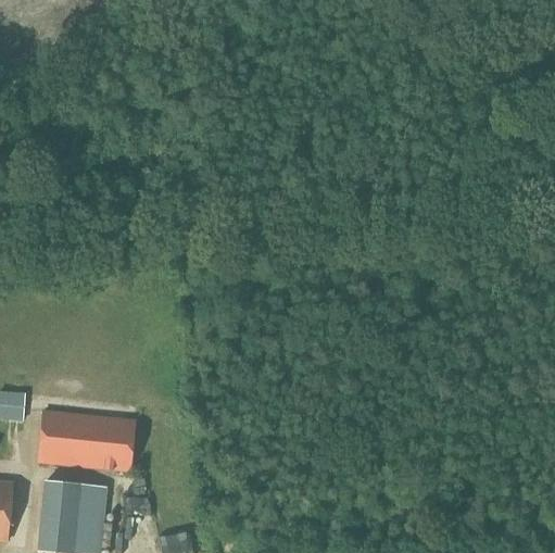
[(0,409),(7,410),(5,419),(24,420),(26,391),(9,390),(9,381),(0,380),(0,409)]
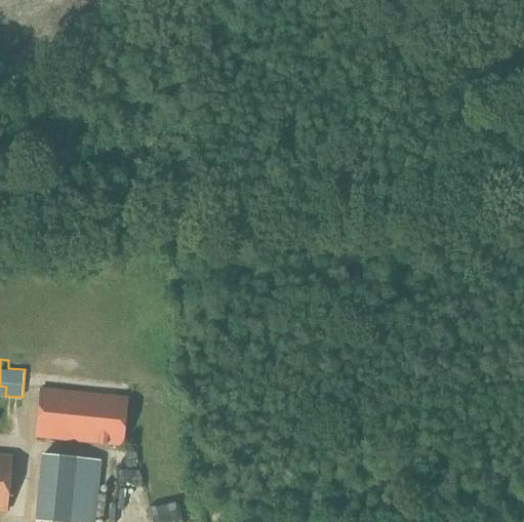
[(41,385),(36,437),(124,446),(129,395),(41,385)]
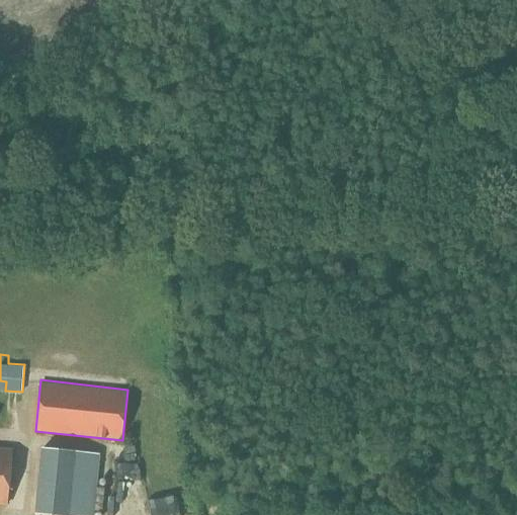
[(94,514),(101,452),(42,446),(35,513),(55,514),(94,514)]
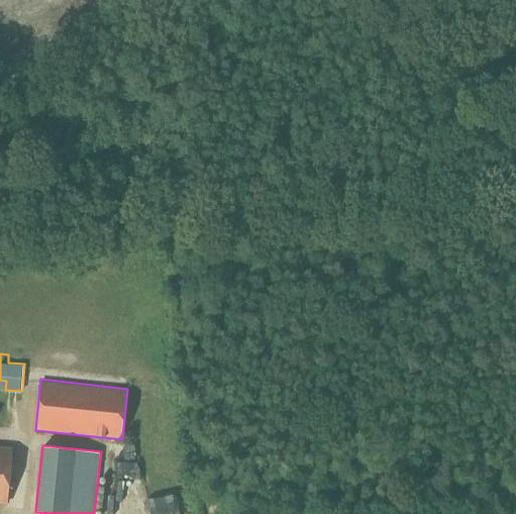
[(12,448),(0,446),(0,502),(6,503),(12,448)]
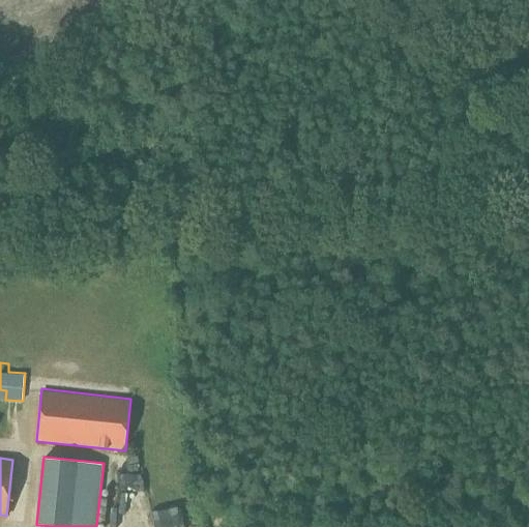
[(125,468),(114,469),(116,491),(127,491),(125,468)]
